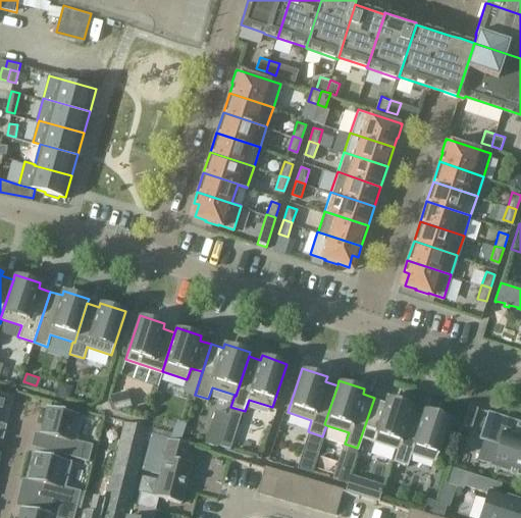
[(62,381),(58,393),(69,397),(71,390),(68,383),(62,381)]
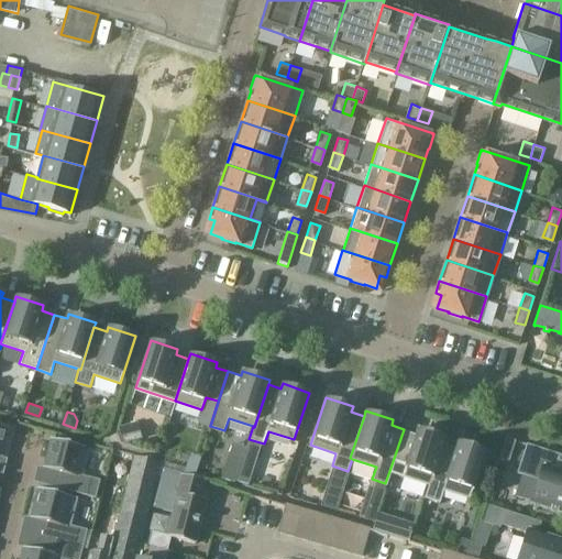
[(0,455),(2,456),(3,456),(4,455),(2,455),(2,453),(9,427),(11,427),(11,426),(10,426),(0,423),(0,455)]
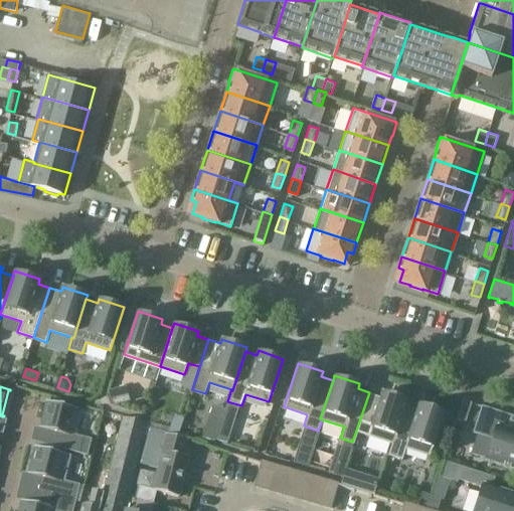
[(125,399),(121,386),(110,388),(111,391),(109,391),(108,393),(111,402),(122,405),(123,400),(125,399)]
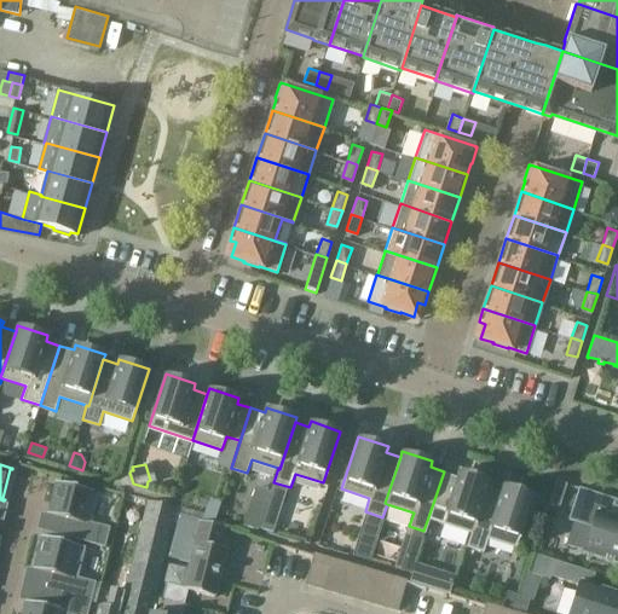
[(428,517),(471,531),(473,532),(487,485),(490,480),(460,470),(458,475),(444,471),(428,517)]
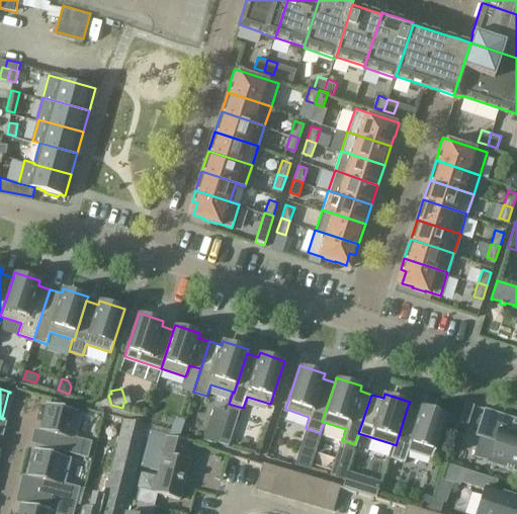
[(40,427),(39,429),(41,429),(56,433),(53,446),(71,451),(81,454),(89,456),(93,440),(85,437),(75,435),(73,434),(79,411),(81,411),(81,410),(80,409),(63,405),(49,402),(47,401),(47,403),(48,403),(41,427),(40,427)]
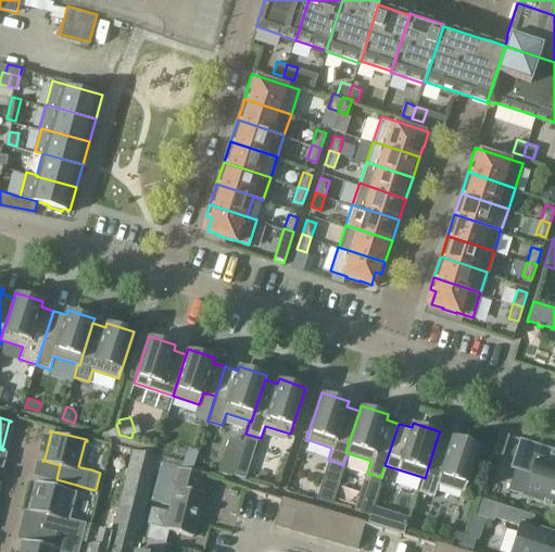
[(501,430),(495,450),(504,452),(509,434),(501,430)]
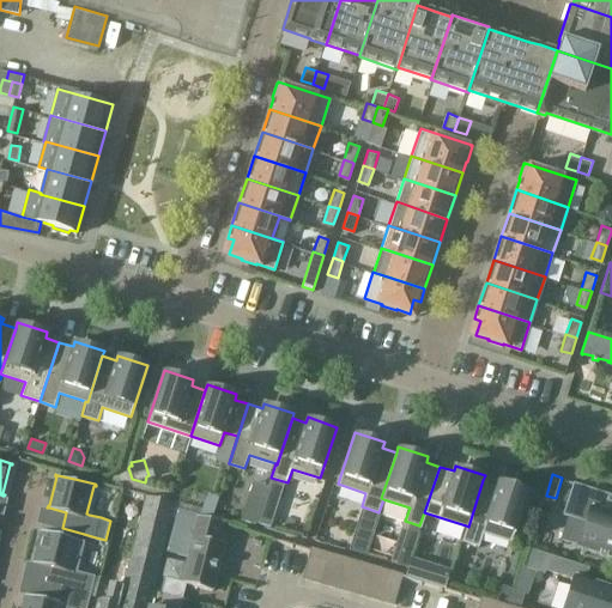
[(468,527),(466,526),(462,540),(479,545),(483,532),(511,541),(528,490),(498,480),(497,485),(483,480),(468,527)]
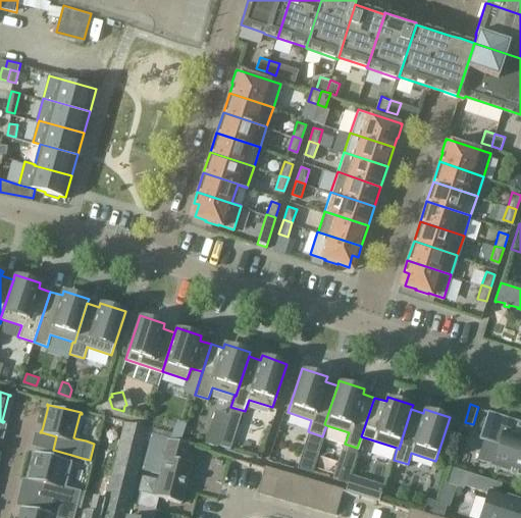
[(518,419),(488,409),(479,436),(499,443),(492,462),(520,471),(520,436),(513,434),(518,419)]
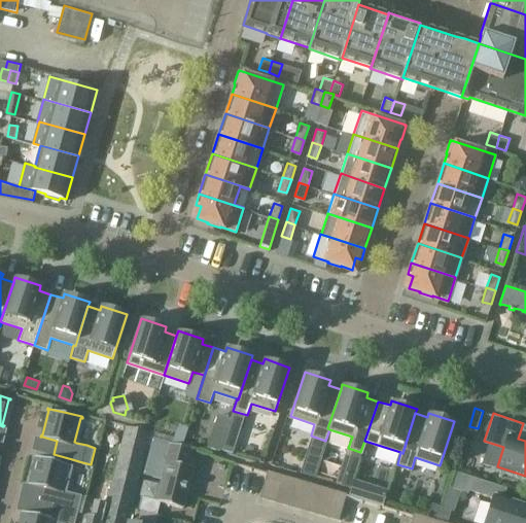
[(115,467),(101,522),(128,522),(132,510),(132,507),(150,431),(126,425),(115,467)]
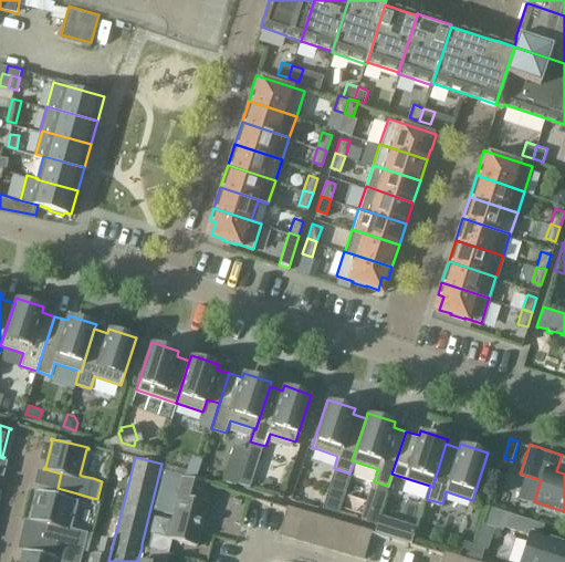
[(223,478),(238,482),(240,474),(227,469),(223,478)]
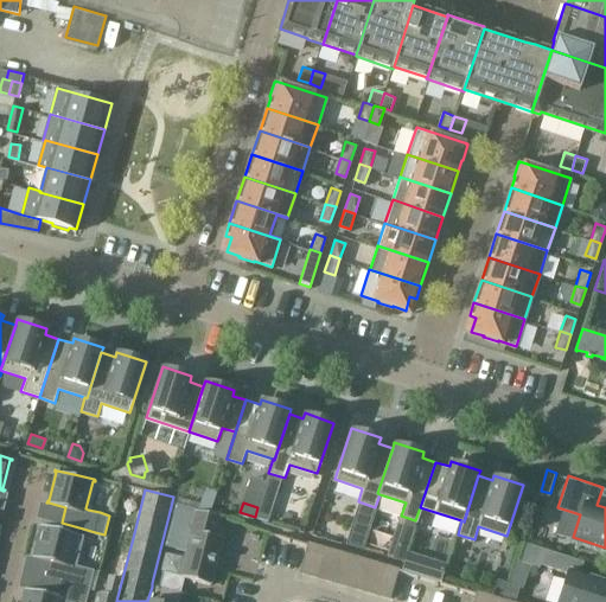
[(182,575),(211,582),(223,537),(216,535),(222,516),(178,504),(167,544),(189,549),(182,575)]
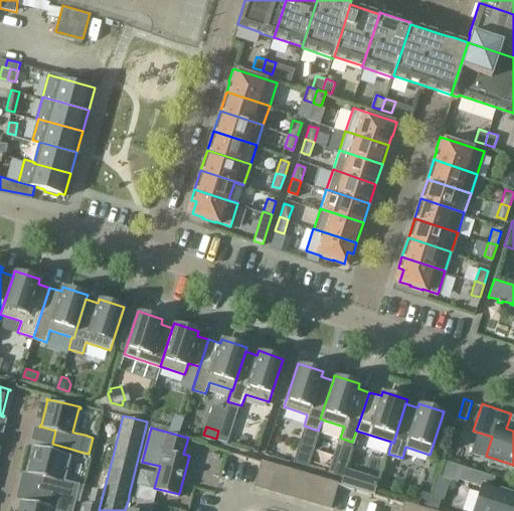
[(329,471),(342,475),(351,447),(338,443),(329,471)]
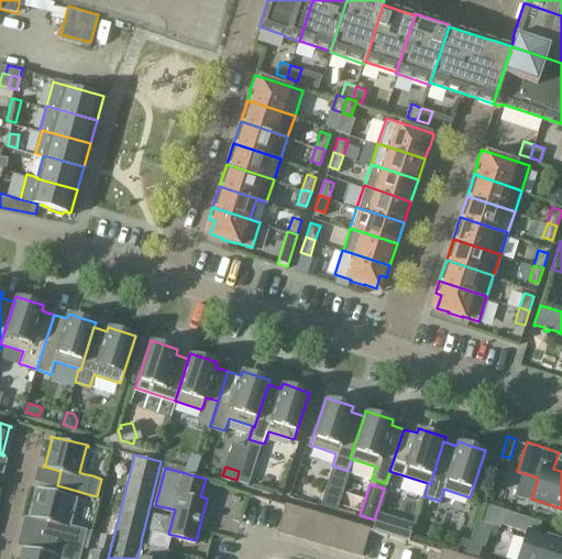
[(31,515),(31,516),(32,516),(48,521),(44,535),(63,539),(64,540),(75,543),(84,545),(88,528),(79,526),(67,523),(74,496),(75,497),(75,495),(74,495),(56,491),(40,486),(39,486),(37,488),(40,488),(32,515),(31,515)]
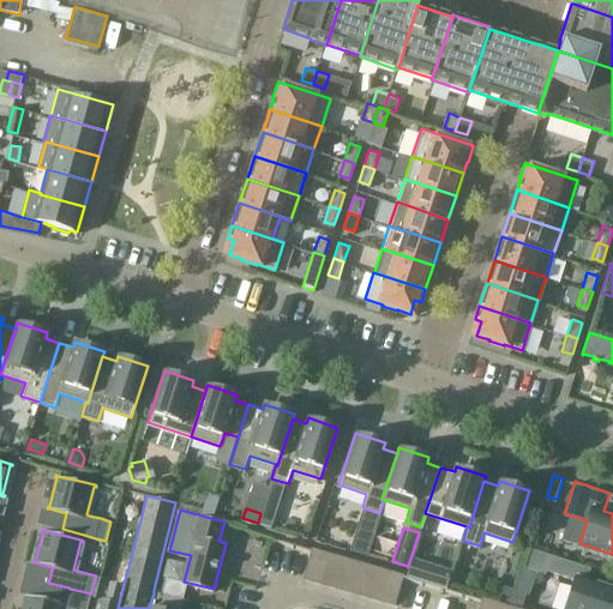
[(354,543),(352,549),(366,554),(370,542),(361,540),(354,543)]
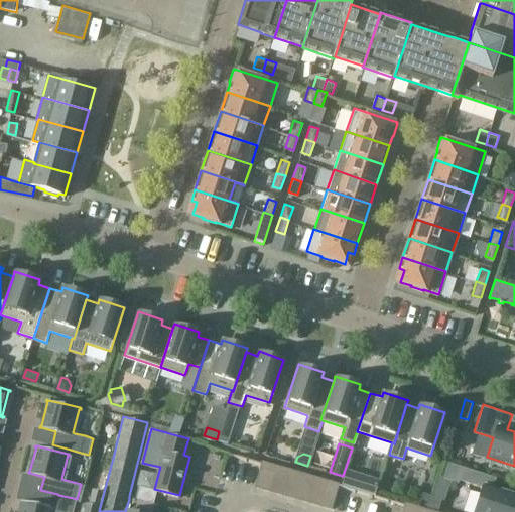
[(82,511),(99,511),(113,458),(103,455),(90,506),(85,504),(82,511)]
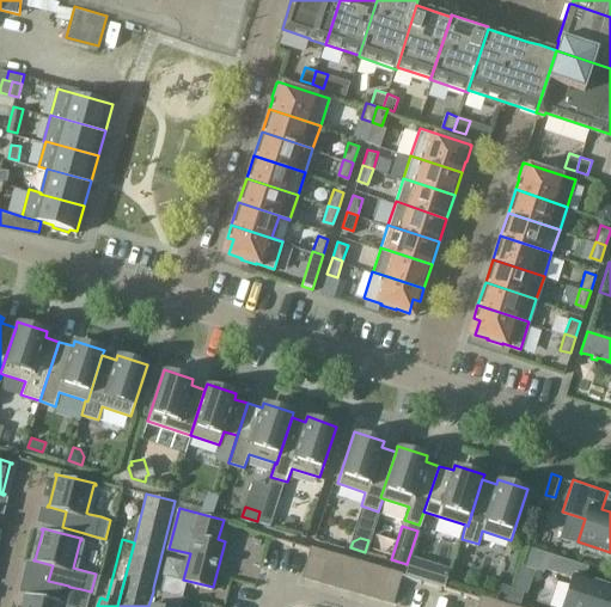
[(304,575),(322,580),(330,551),(312,545),(304,575)]
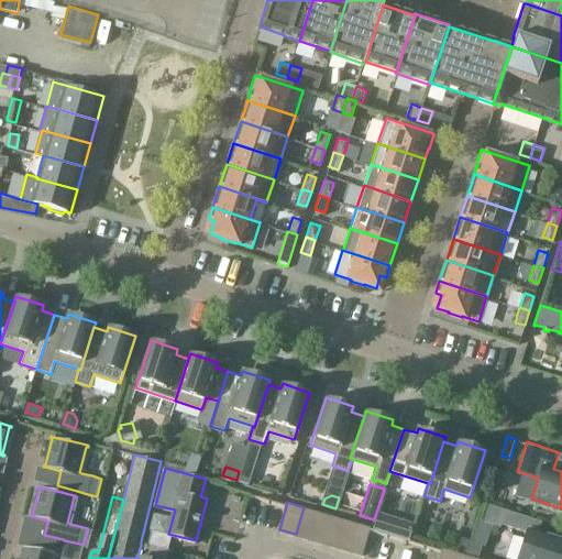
[(561,540),(537,533),(541,521),(486,502),(481,519),(500,526),(500,523),(527,530),(517,558),(561,558),(561,540)]
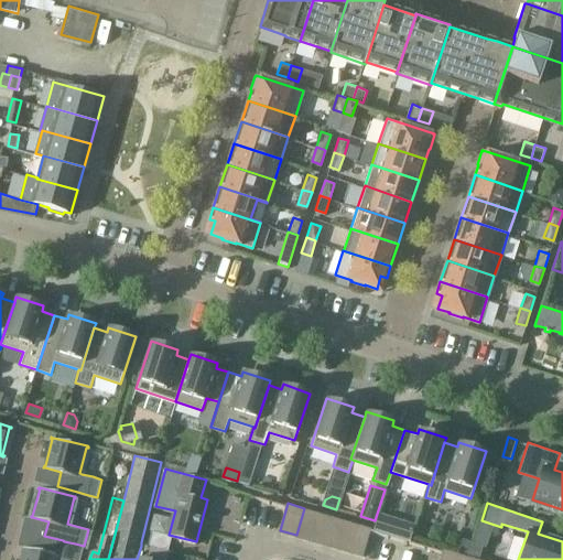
[(296,535),(310,539),(317,512),(304,508),(296,535)]
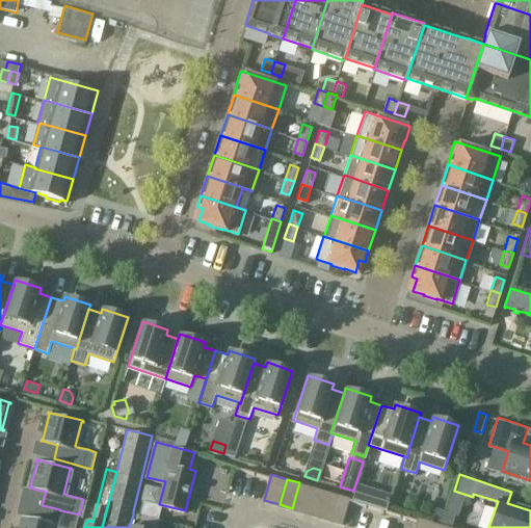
[(292,508),(304,511),(312,486),(299,482),(292,508)]
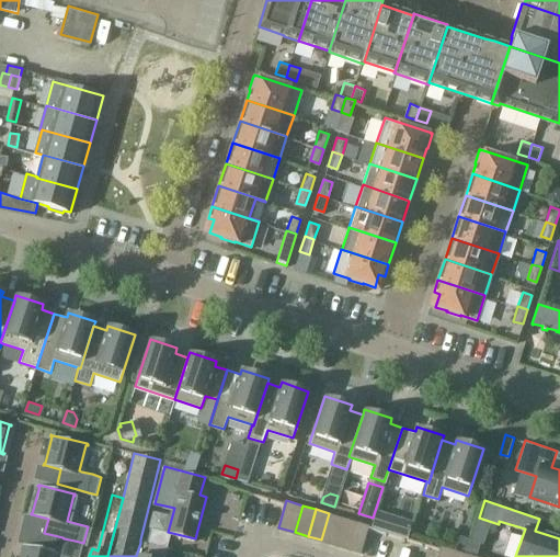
[(413,520),(377,509),(372,526),(408,537),(413,520)]
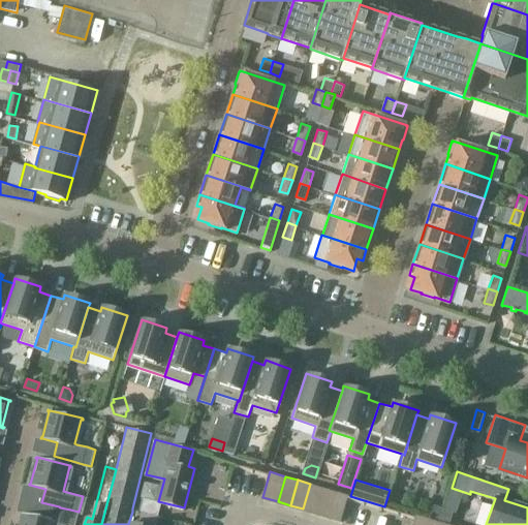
[(303,508),(315,513),(323,487),(310,484),(303,508)]
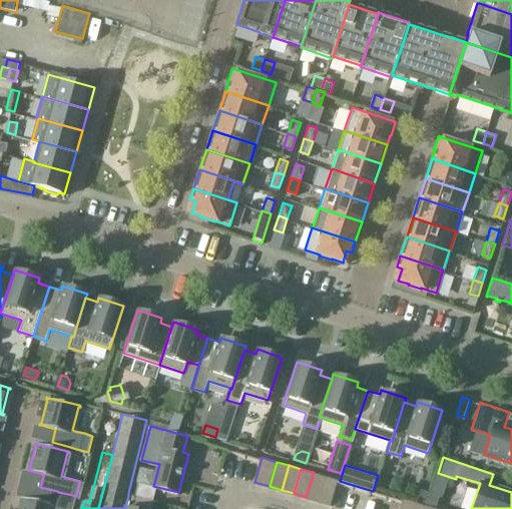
[(306,497),(319,500),(326,476),(314,472),(306,497)]
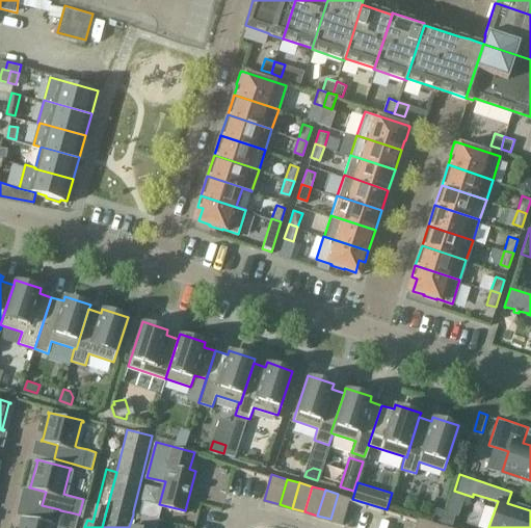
[(338,494),(330,519),(344,523),(351,498),(338,494)]
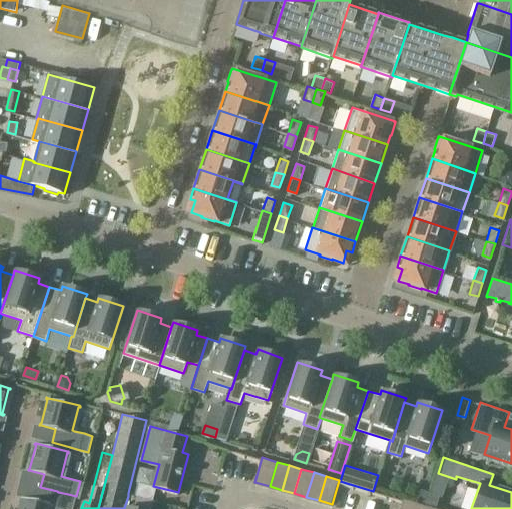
[(52,508),(53,507),(54,507),(61,508),(73,508),(76,496),(68,494),(58,492),(57,491),(40,487),(37,500),(22,496),(21,496),(21,498),(22,498),(19,508),(52,508)]
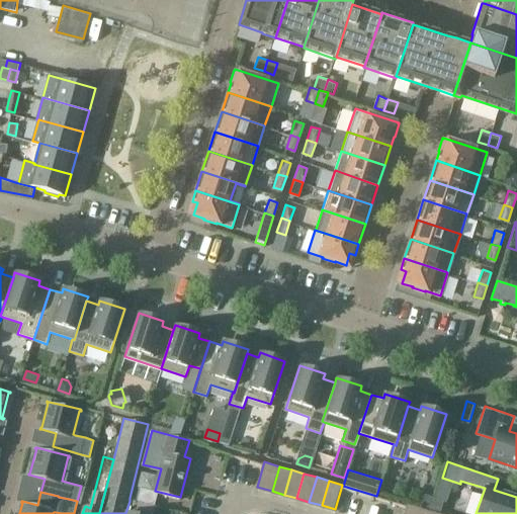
[(434,496),(424,493),(420,507),(421,507),(430,510),(434,496)]
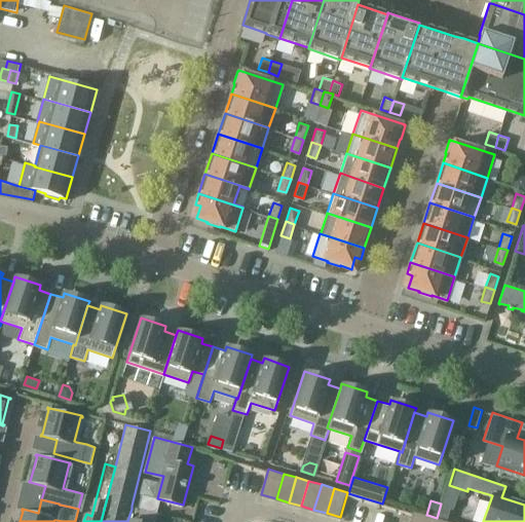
[(447,521),(451,507),(441,504),(437,518),(441,519),(447,521)]
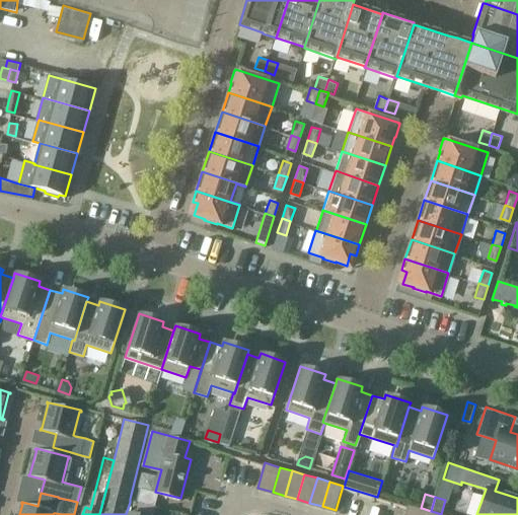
[(154,514),(157,506),(130,499),(130,502),(126,514),(154,514)]
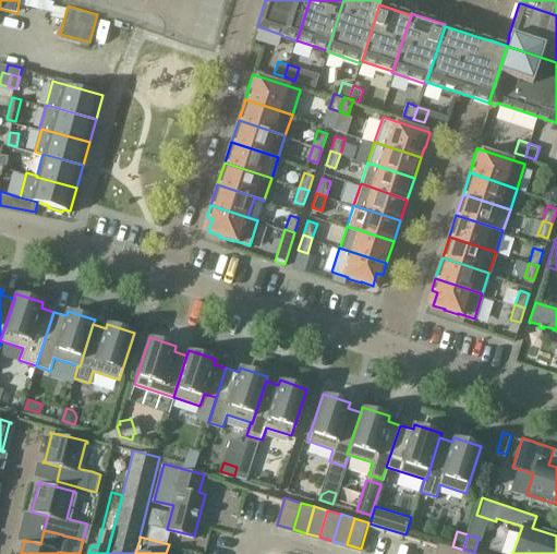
[(435,553),(451,553),(453,546),(452,546),(439,542),(435,553)]
